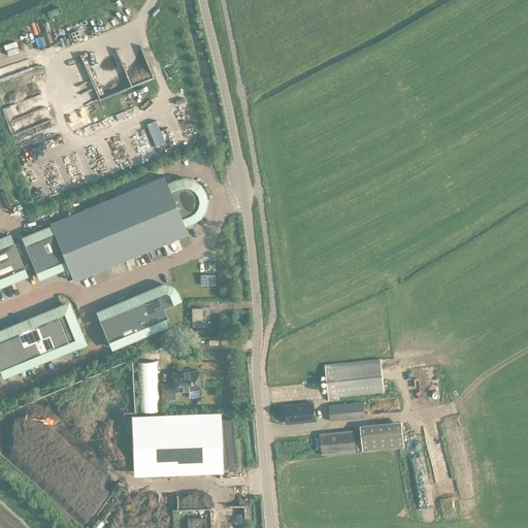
[(174,182),(167,185),(163,175),(48,224),(50,227),(23,238),(38,277),(66,266),(72,281),(187,233),(184,225),(191,222),(198,217),(203,209),(204,201),(203,197),(207,196),(208,196),(204,188),(203,188),(204,189),(200,190),(198,187),(191,182),(183,180),(174,182)]
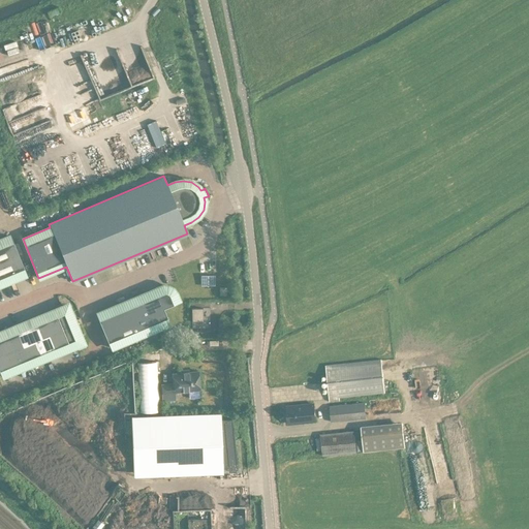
[(0,285),(25,275),(9,237),(0,240),(0,285)]
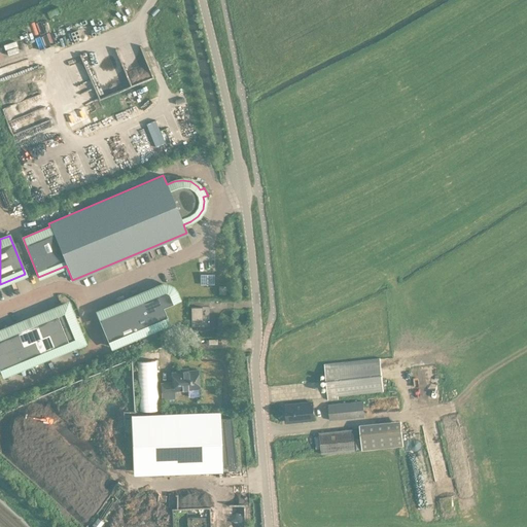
[(163,308),(178,301),(175,292),(172,288),(167,286),(162,285),(97,312),(111,347),(169,323),(163,308)]
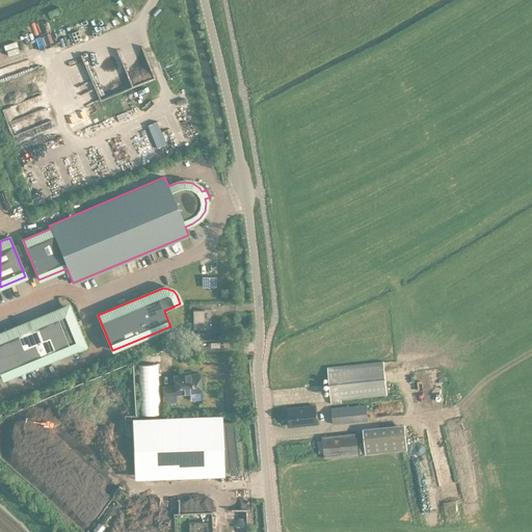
[(57,334),(61,331),(77,325),(76,322),(76,323),(74,321),(68,307),(50,314),(57,334)]
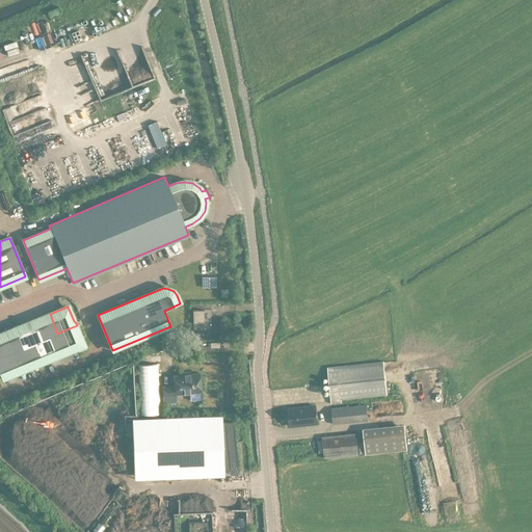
[(204,323),(204,311),(192,311),(192,324),(204,323)]
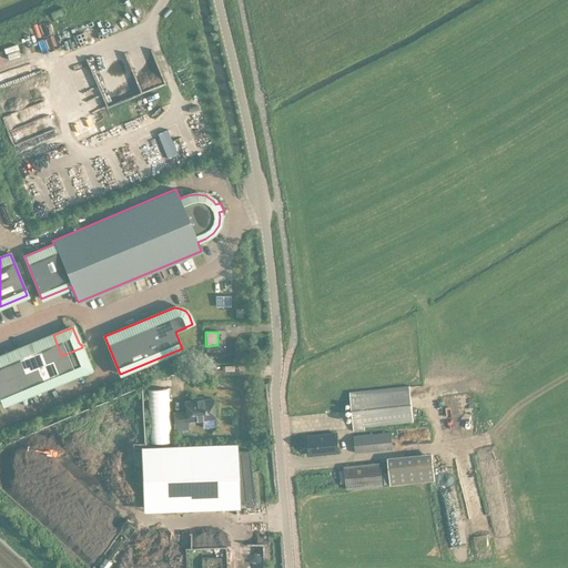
[(53,335),(36,342),(44,363),(51,359),(61,356),(53,335)]
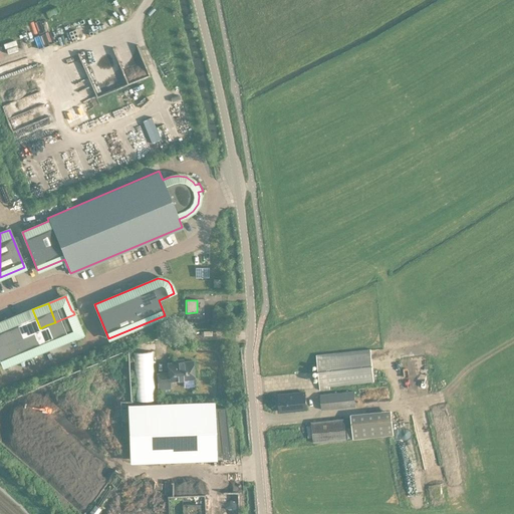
[(25,334),(33,331),(40,328),(32,309),(17,315),(25,334)]
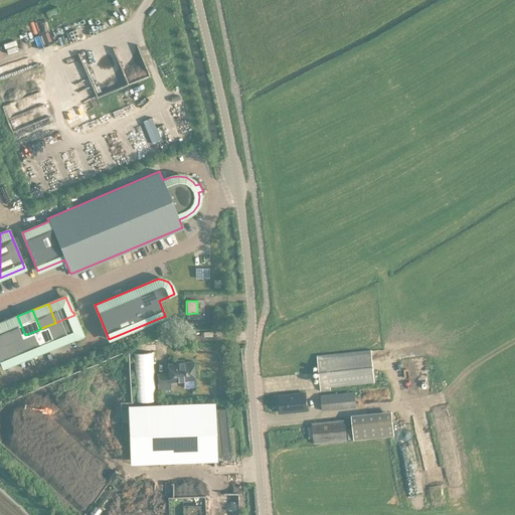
[(75,317),(74,315),(59,321),(67,340),(81,335),(75,321),(75,318),(75,317)]
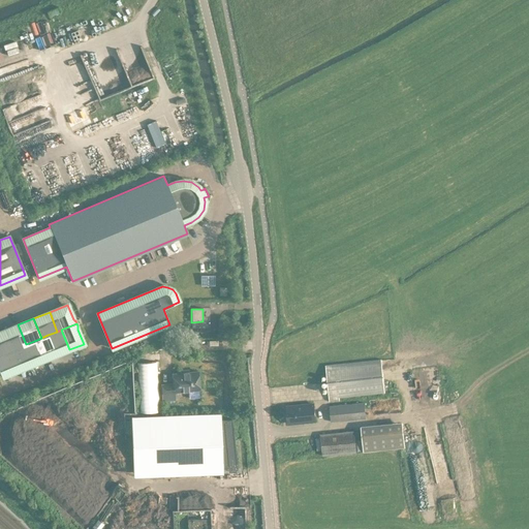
[(10,351),(21,346),(26,344),(18,324),(2,332),(10,351)]
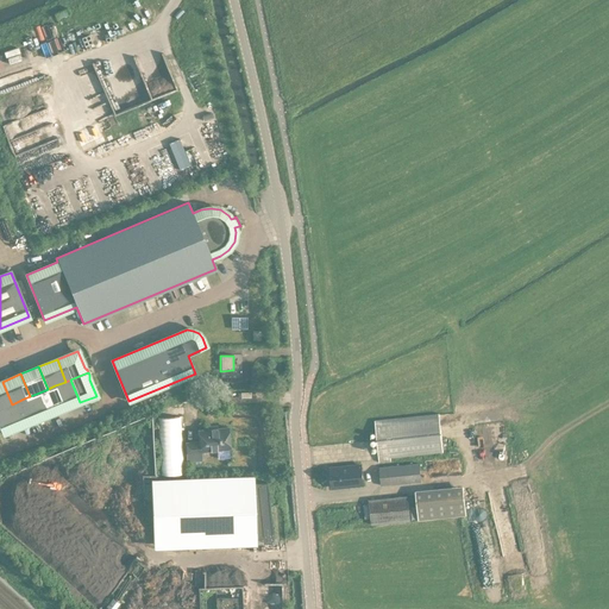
[(64,408),(80,402),(70,380),(66,382),(55,385),(64,408)]
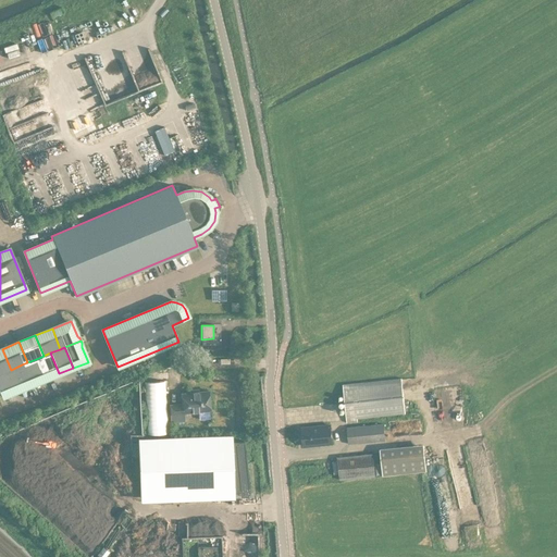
[(0,373),(8,370),(11,370),(2,349),(0,349),(0,373)]
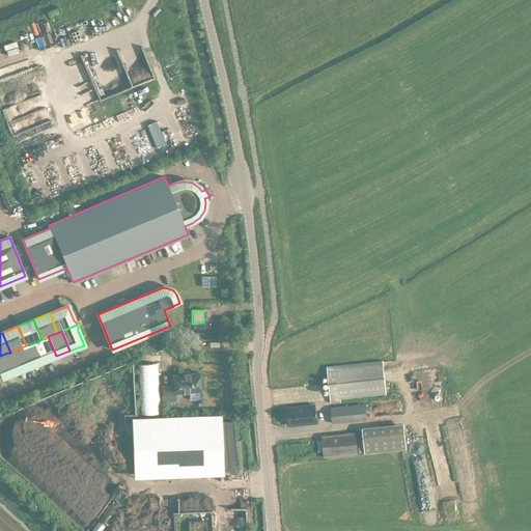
[(43,362),(56,356),(48,336),(42,339),(34,342),(43,362)]
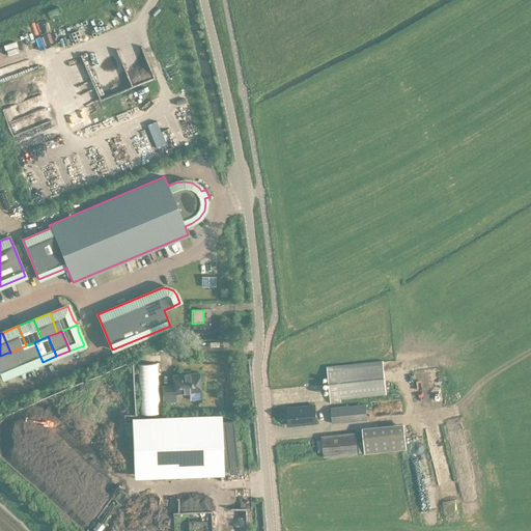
[(29,367),(43,362),(34,342),(26,345),(21,347),(29,367)]
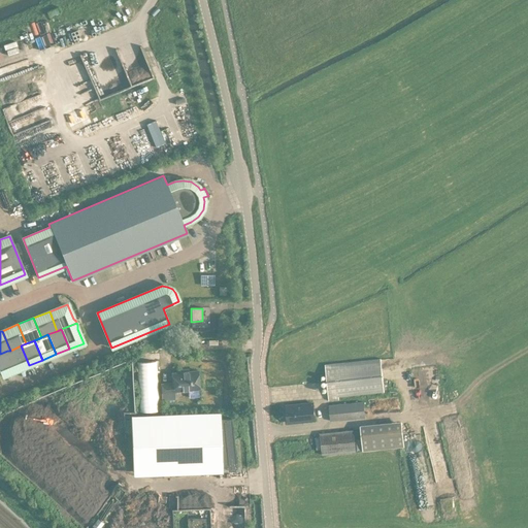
[(15,370),(29,365),(21,345),(10,351),(7,351),(15,370)]
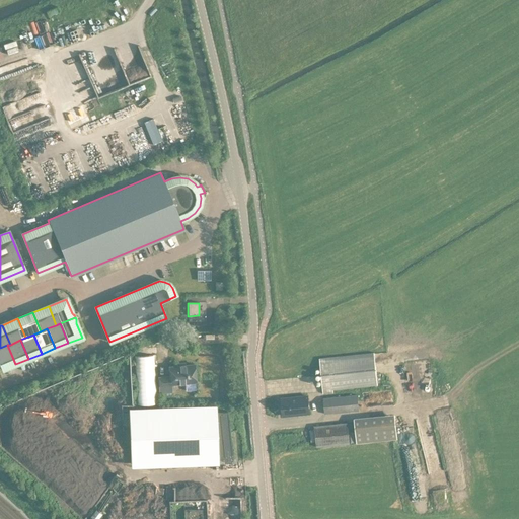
[(0,364),(2,370),(15,364),(7,345),(0,348),(0,364)]
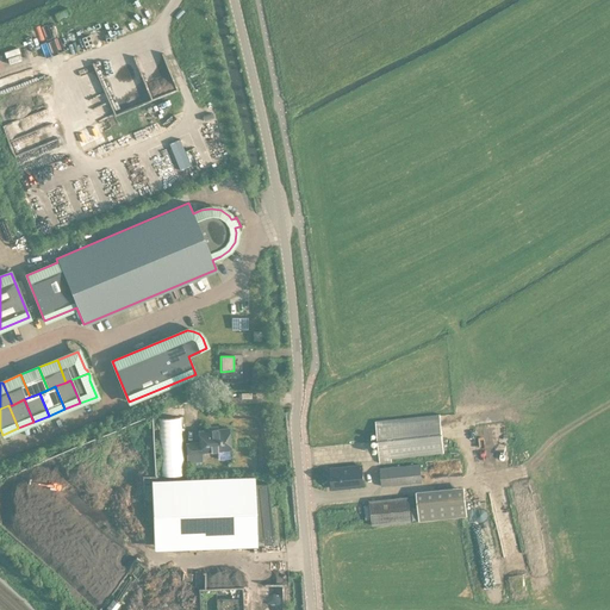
[(439,415),(374,422),(379,464),(391,462),(391,459),(443,453),(439,415)]
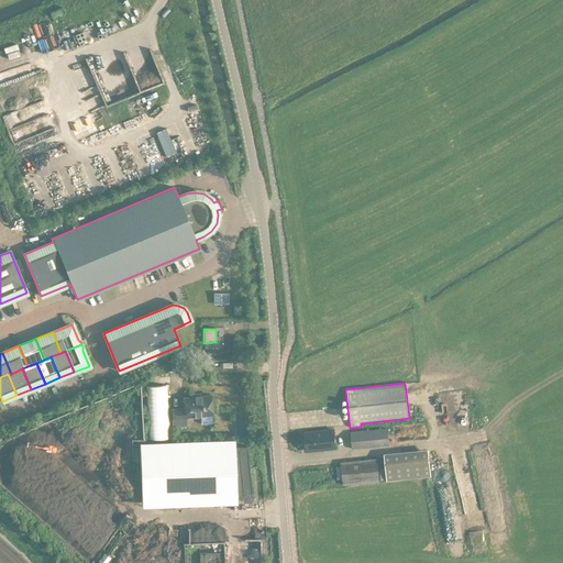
[(168,385),(147,385),(147,407),(151,407),(151,414),(168,414),(168,385)]
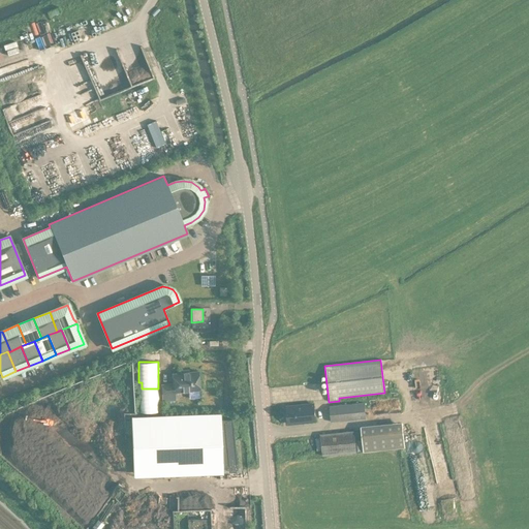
[(173,384),(161,385),(162,402),(175,400),(174,393),(199,391),(197,372),(172,374),(173,384)]
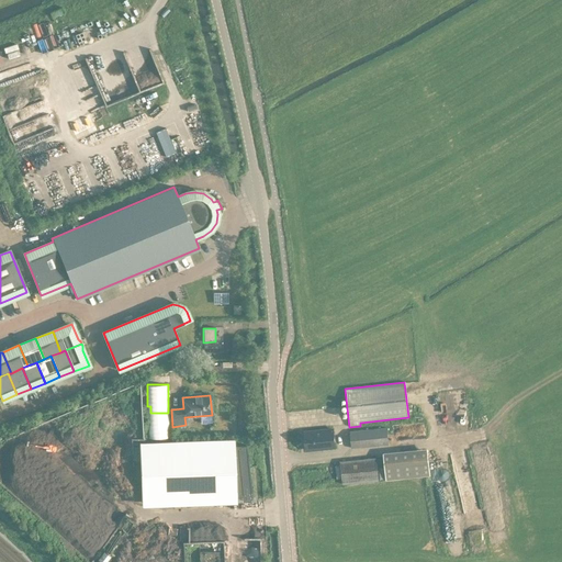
[(350,448),(388,445),(385,427),(349,431),(350,448)]
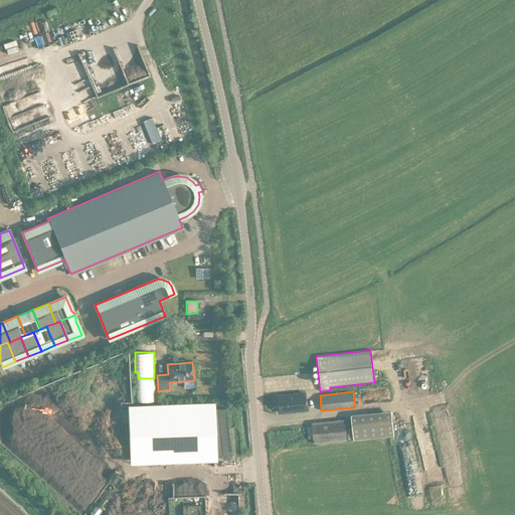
[(305,393),(279,396),(280,412),(307,410),(305,393)]
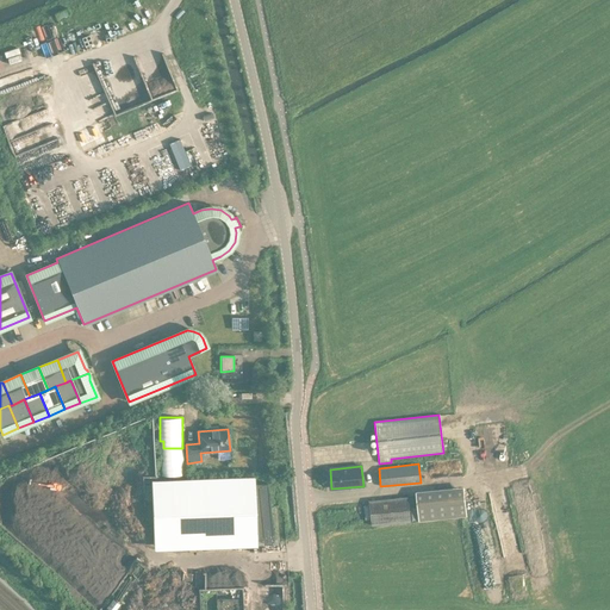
[(256,542),(256,540),(261,539),(262,543),(273,542),(267,484),(254,485),(254,480),(151,484),(154,546),(256,542)]
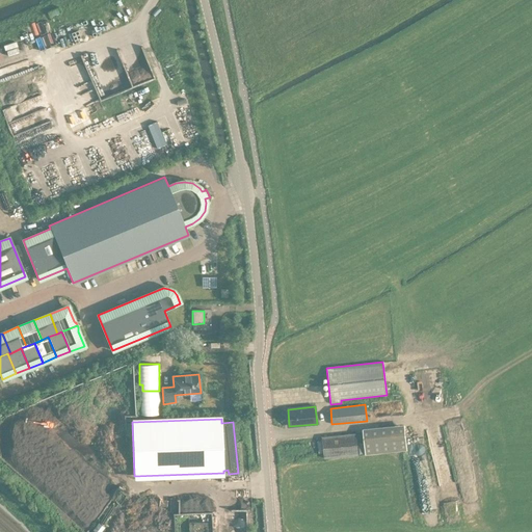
[(404,429),(363,433),(365,454),(406,450),(404,429)]
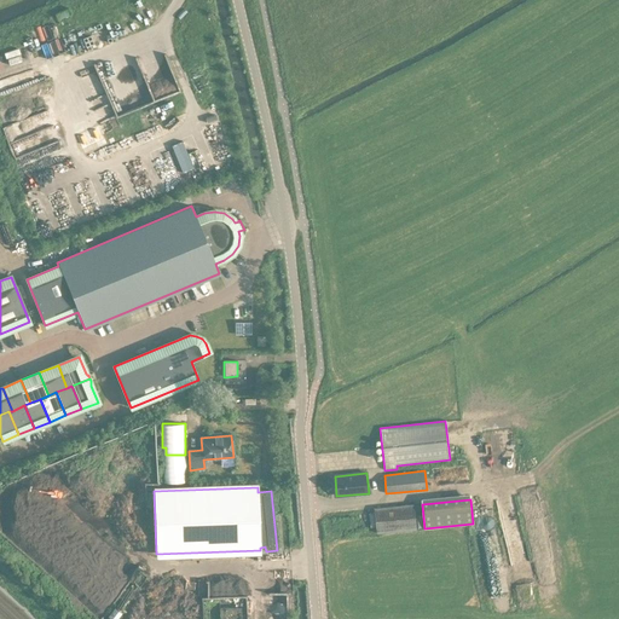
[(414,504),(400,505),(375,508),(377,533),(416,530),(414,504)]
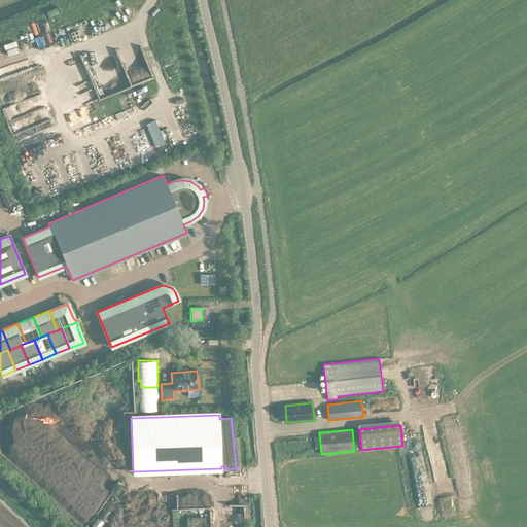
[(116,494),(110,491),(97,514),(103,517),(116,494)]
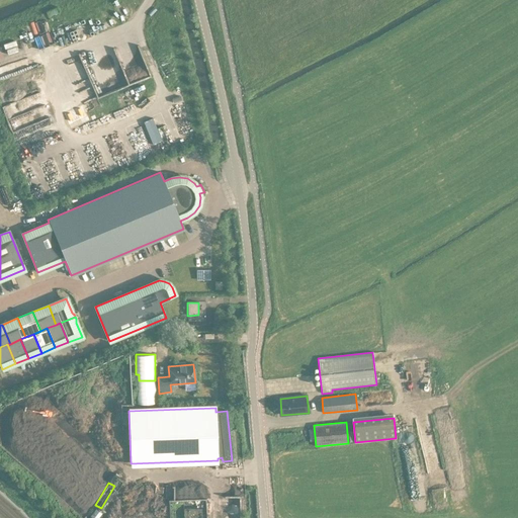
[(132,505),(126,517),(130,517),(142,517),(145,511),(132,505)]
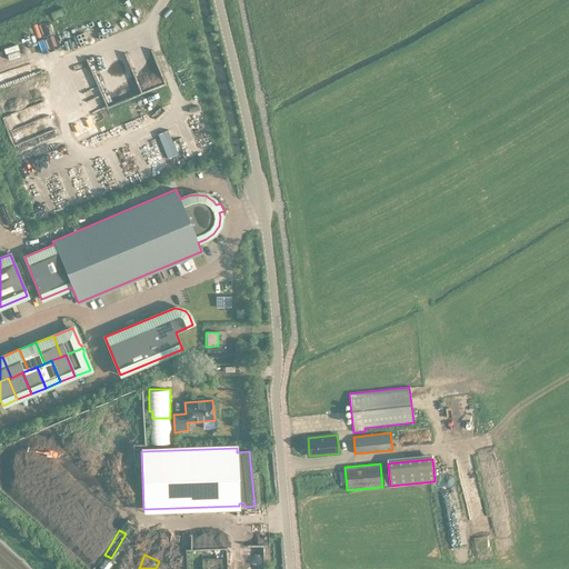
[(189,556),(189,568),(220,568),(220,559),(206,560),(206,556),(189,556)]
